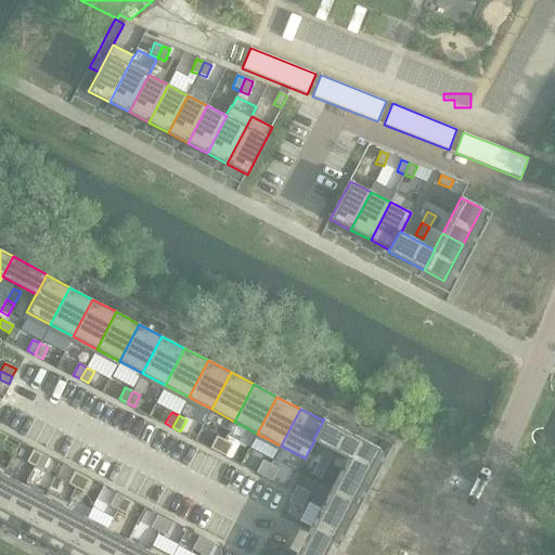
[(324,418),(313,439),(314,440),(347,457),(348,457),(359,437),(324,418)]
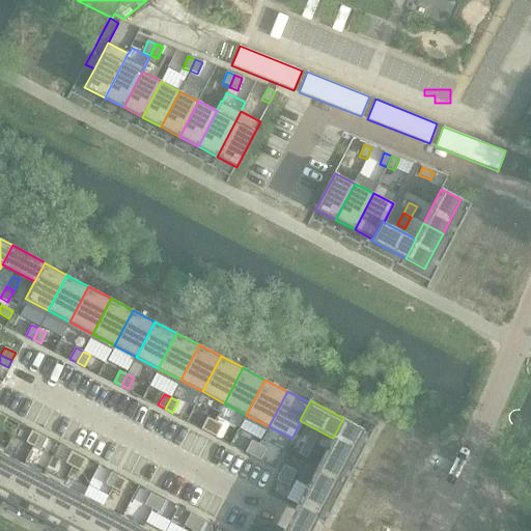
[(207,417),(202,428),(210,431),(215,421),(207,417)]
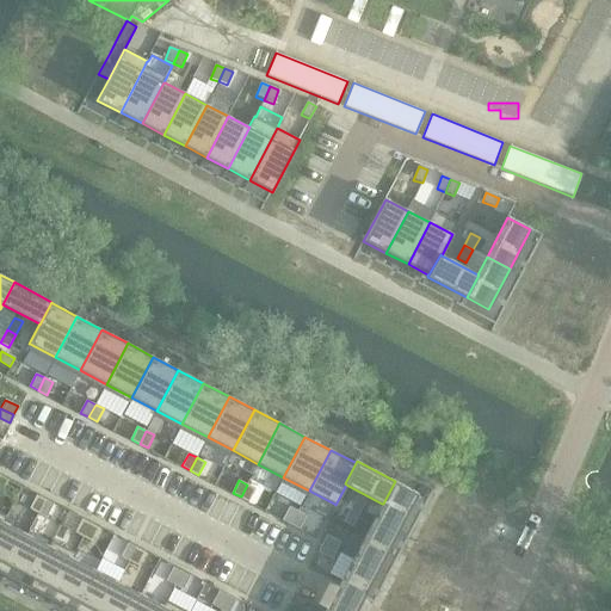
[(382,504),(374,520),(396,532),(417,493),(395,481),(383,504),(382,504)]
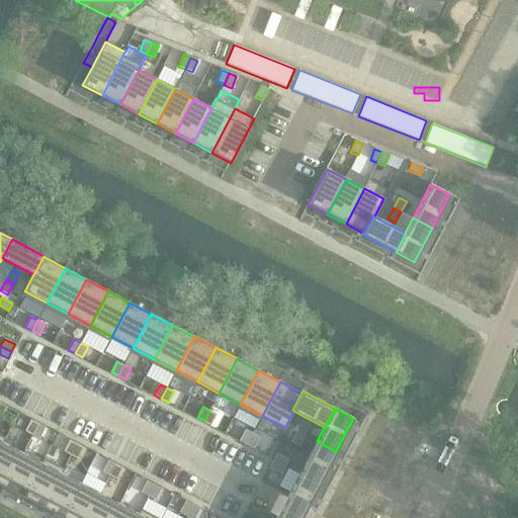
[(209,411),(204,421),(211,425),(217,414),(209,411)]
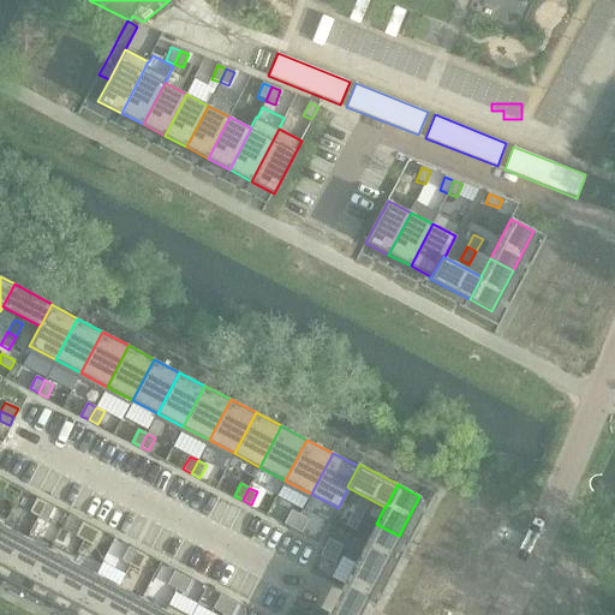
[(36,500),(30,513),(37,518),(45,505),(36,500)]
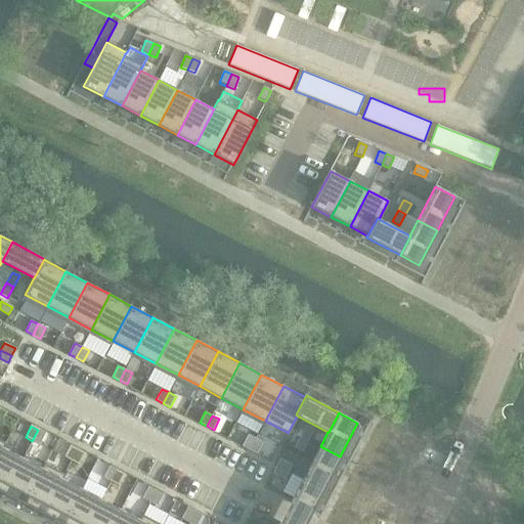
[(306,426),(301,436),(308,440),(313,430),(306,426)]
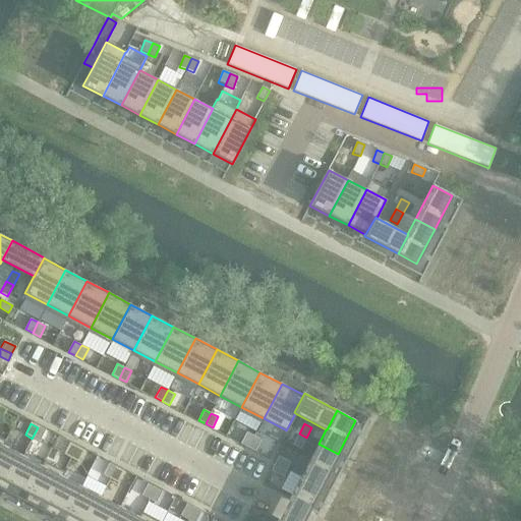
[(38,427),(32,439),(39,442),(45,431),(38,427)]
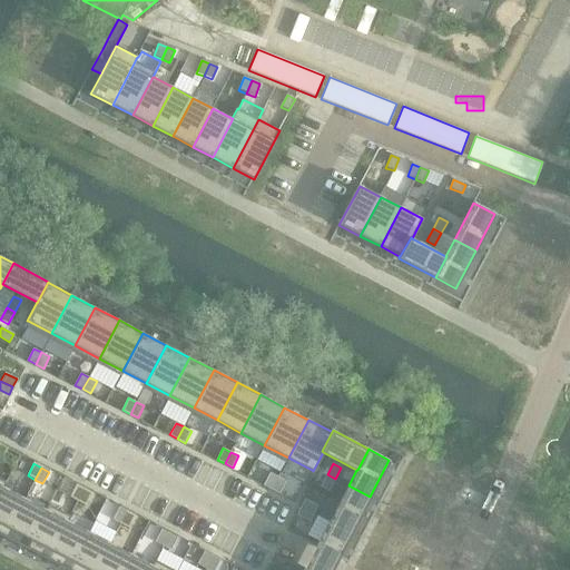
[(271,472),(264,484),(272,489),(278,477),(271,472)]
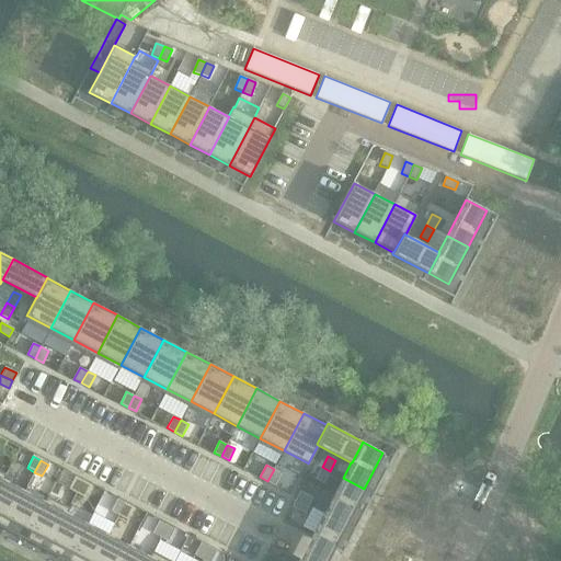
[(322,467),(316,479),(323,483),(330,471),(322,467)]
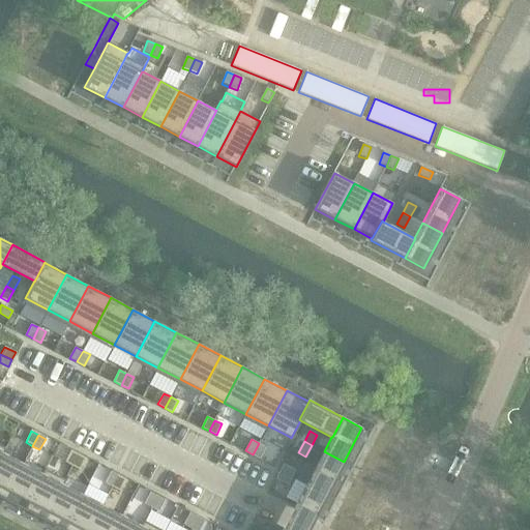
[(259,443),(253,454),(260,458),(266,446),(259,443)]
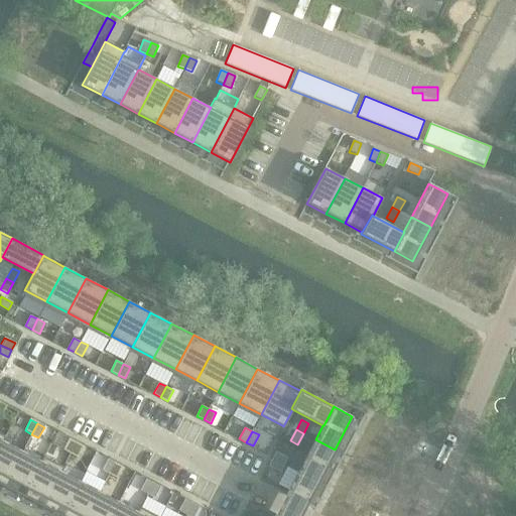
[(69,439),(63,450),(71,455),(76,443),(69,439)]
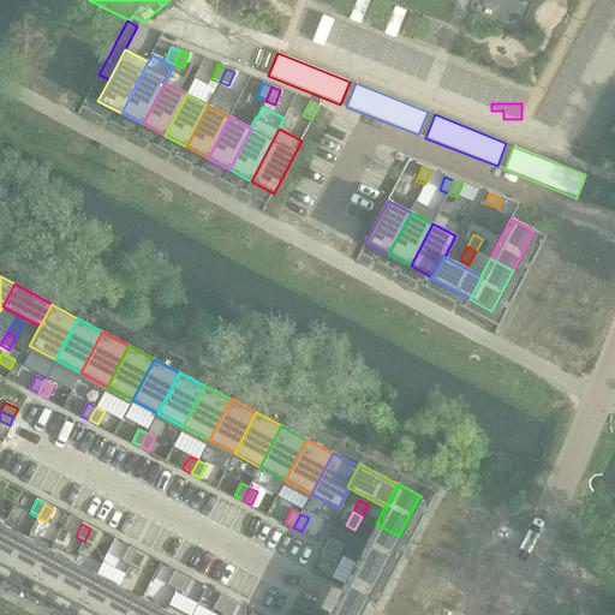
[(376,524),(356,563),(378,575),(399,536),(376,524)]
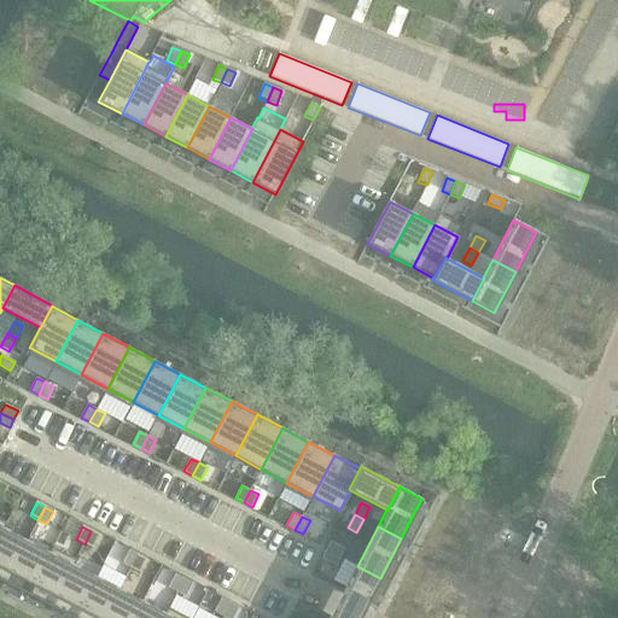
[(4,529),(0,536),(0,578),(5,582),(28,541),(4,529)]
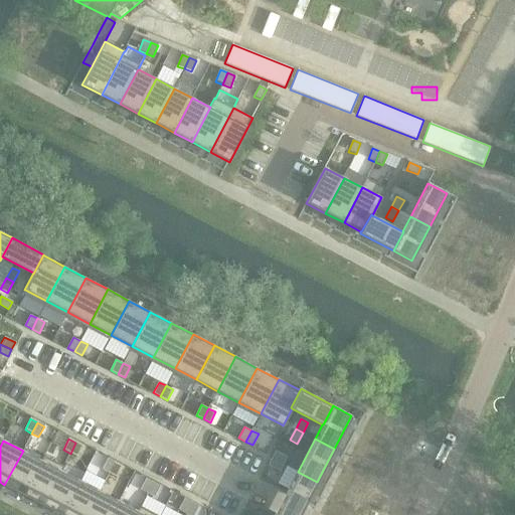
[(75,443),(70,454),(77,457),(82,447),(75,443)]
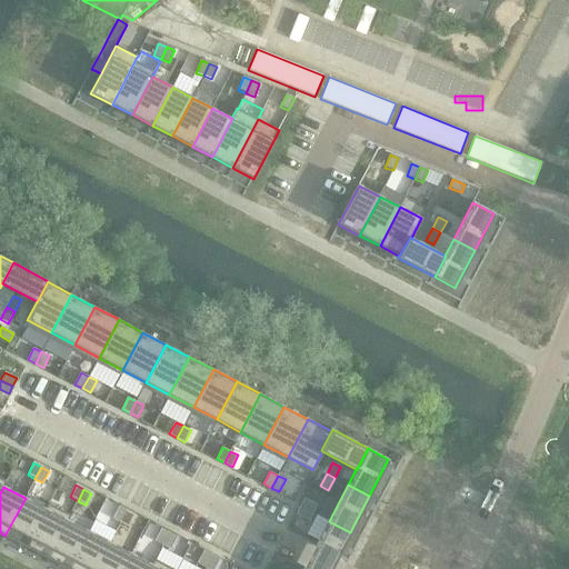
[(26,498),(5,536),(27,547),(47,509),(26,498)]
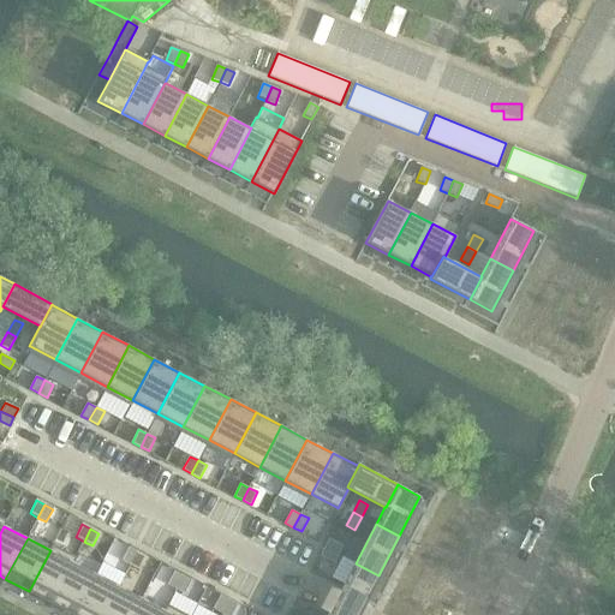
[(330,539),(326,548),(339,554),(344,547),(330,539)]
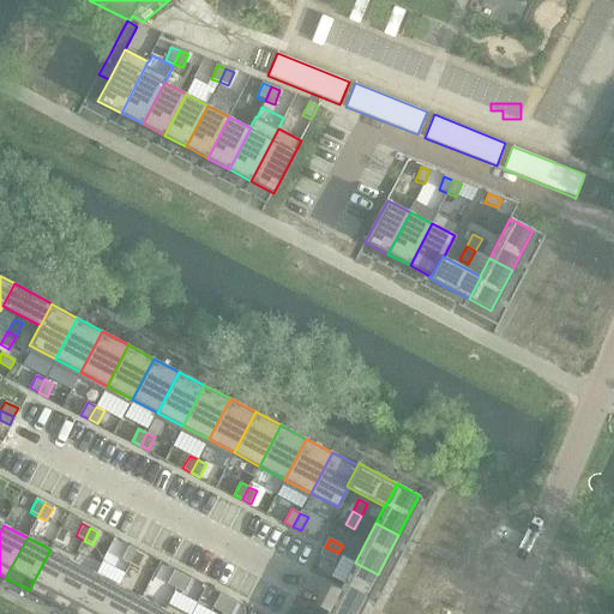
[(128,547),(121,560),(130,565),(137,552),(128,547)]
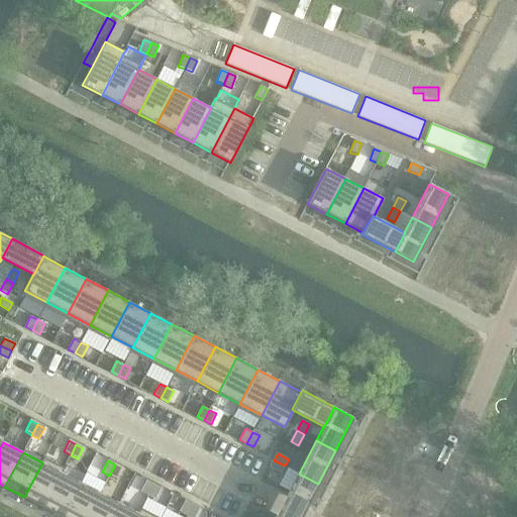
[(274,460),(271,468),(282,473),(285,466),(274,460)]
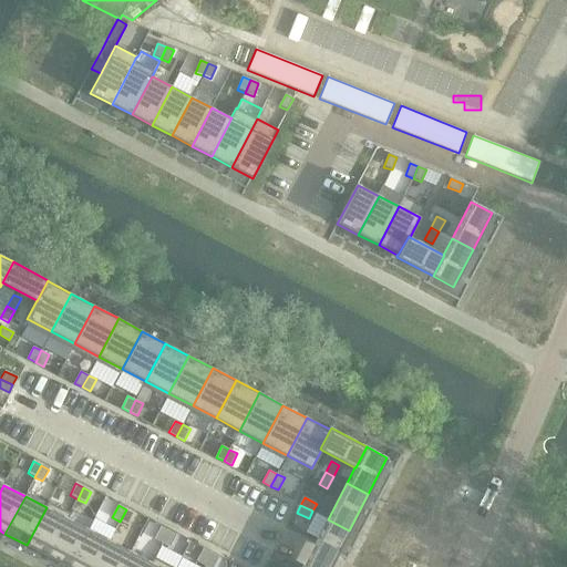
[(47,507),(27,545),(48,556),(68,518),(47,507)]
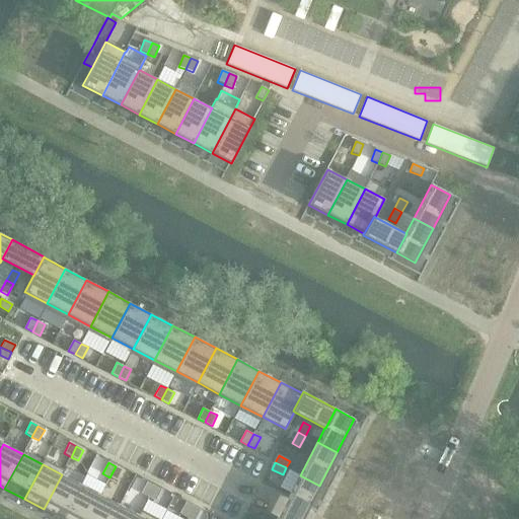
[(116,466),(109,477),(117,482),(122,470),(116,466)]
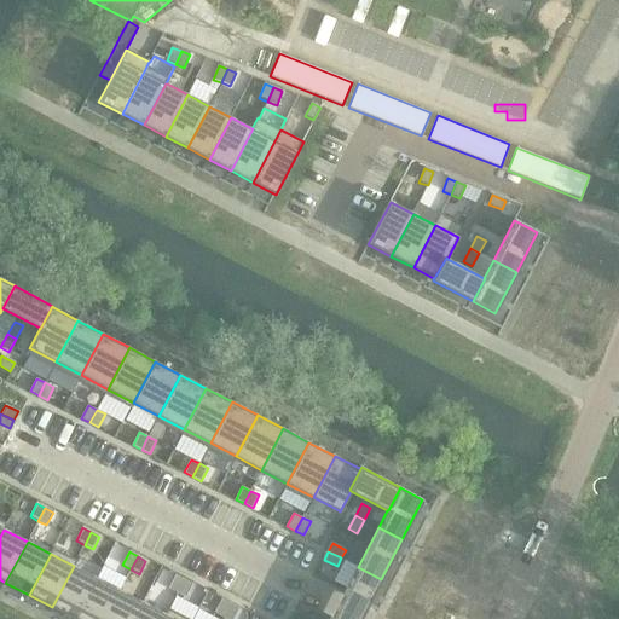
[(74,566),(52,607),(74,618),(97,578),(74,566)]
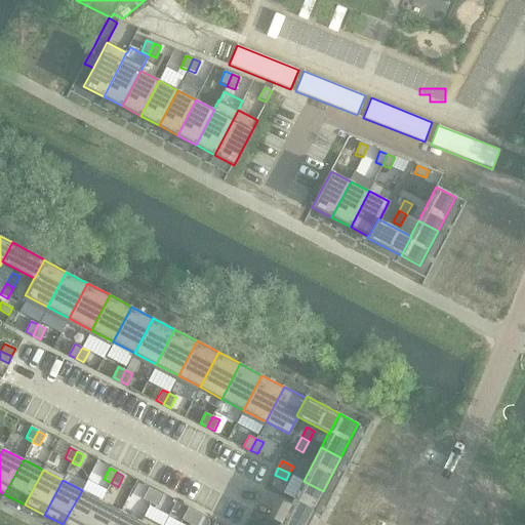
[(304,481),(286,514),(306,524),(323,491),(304,481)]
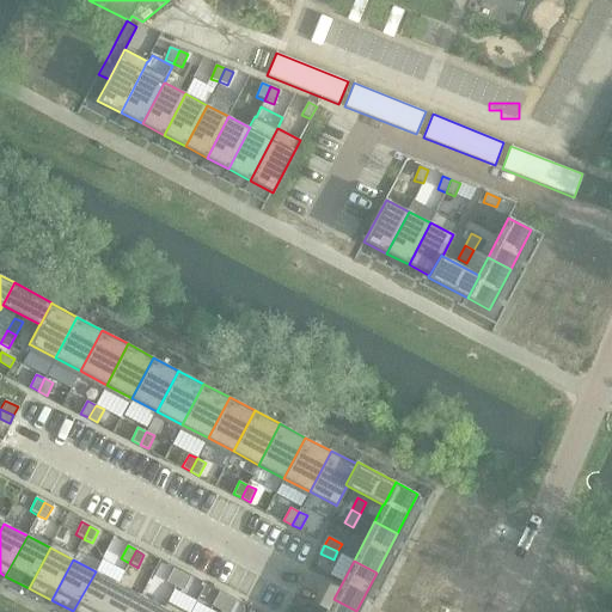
[(173,570),(166,582),(175,587),(182,574),(173,570)]
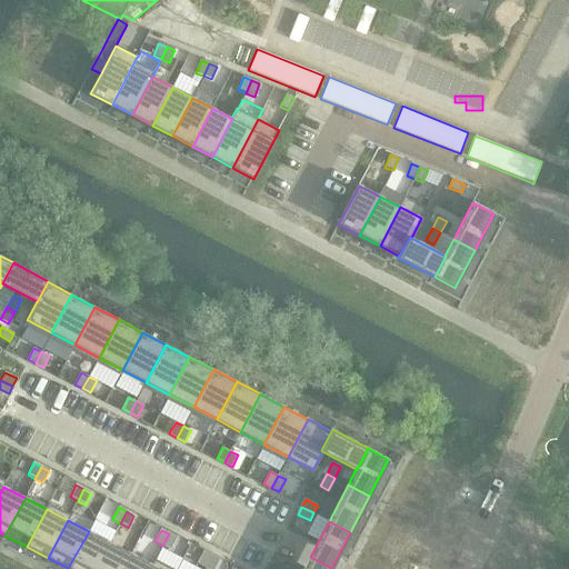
[(89,531),(68,568),(96,568),(110,542),(89,531)]
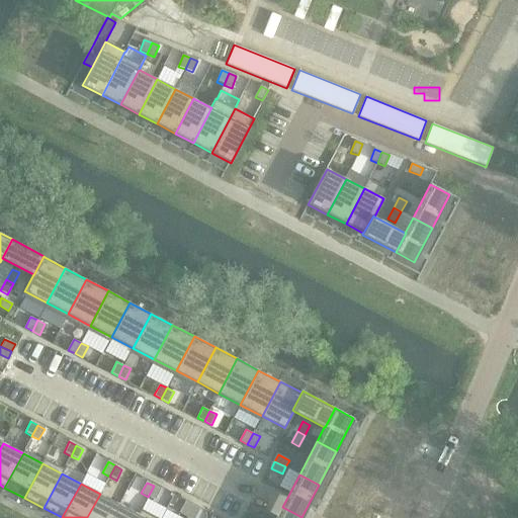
[(154,486),(148,497),(155,501),(161,490),(154,486)]
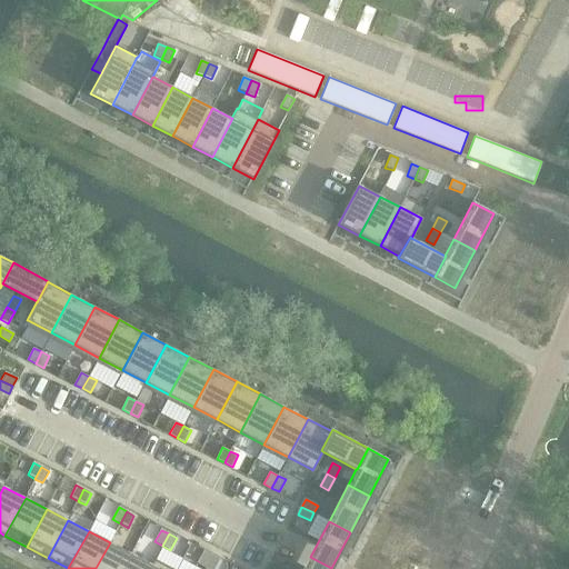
[(110,542),(96,568),(122,568),(131,553),(110,542)]
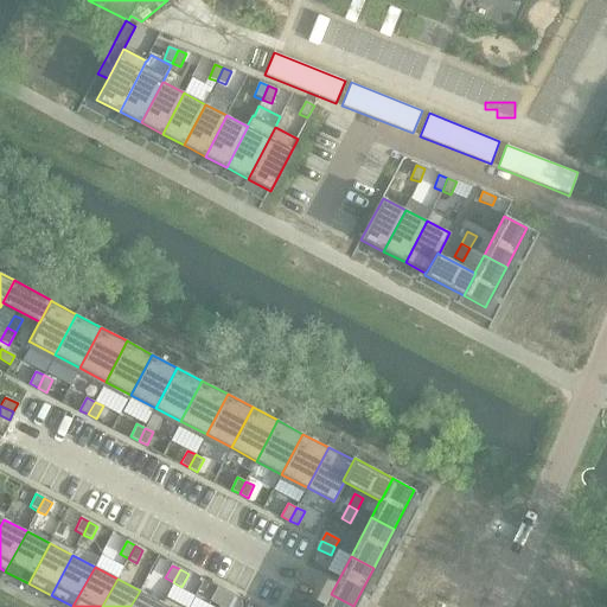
[(217,589),(211,602),(215,604),(215,602),(215,601),(216,601),(217,601),(217,602),(217,604),(216,604),(216,605),(218,606),(225,593),(217,589)]
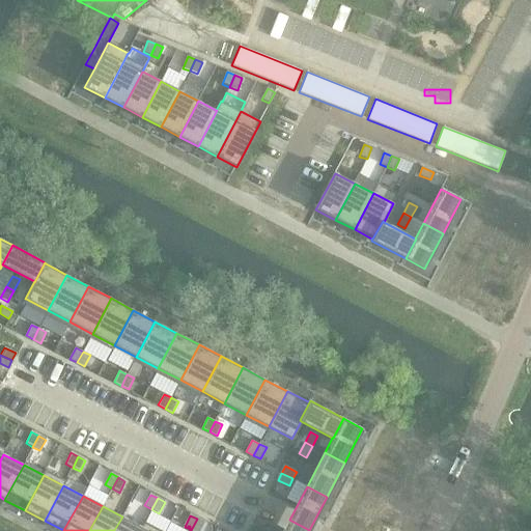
[(122,516),(114,530),(140,530),(142,527),(122,516)]
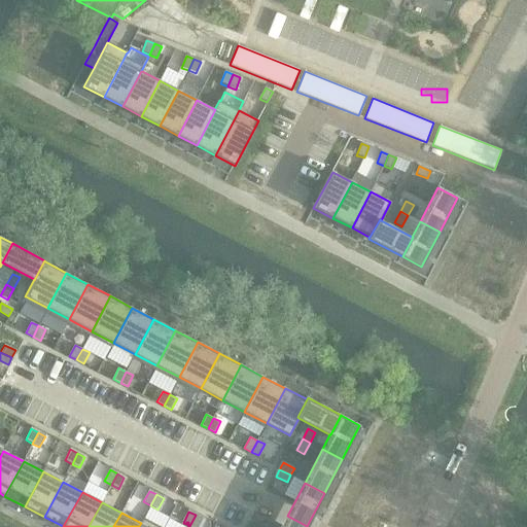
[(196,515),(189,526),(191,526),(198,526),(203,519),(196,515)]
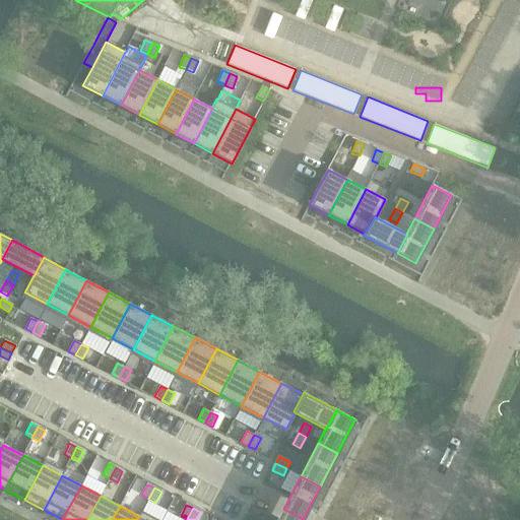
[(283,509),(276,519),(302,519),(303,519),(283,509)]
